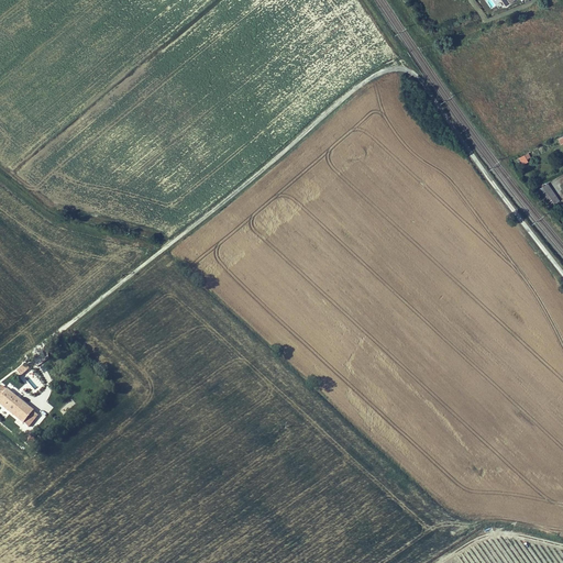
[(528,162),(527,158),(530,157),(529,152),(519,156),(522,164),(528,162)]
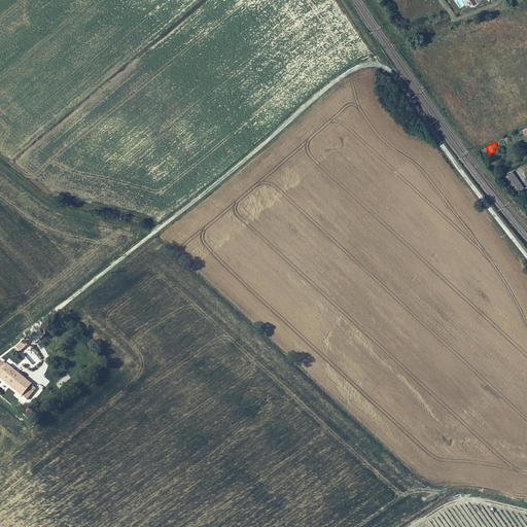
[(517,170),(508,175),(516,187),(524,182),(517,170)]
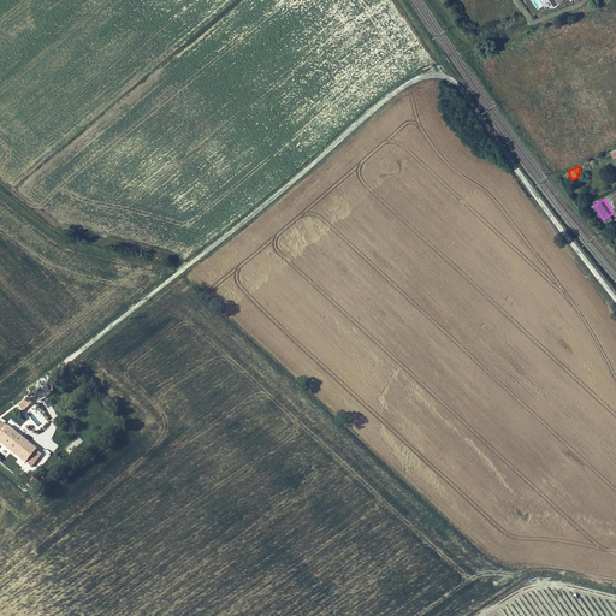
[(37,427),(41,424),(34,413),(29,416),(37,427)]
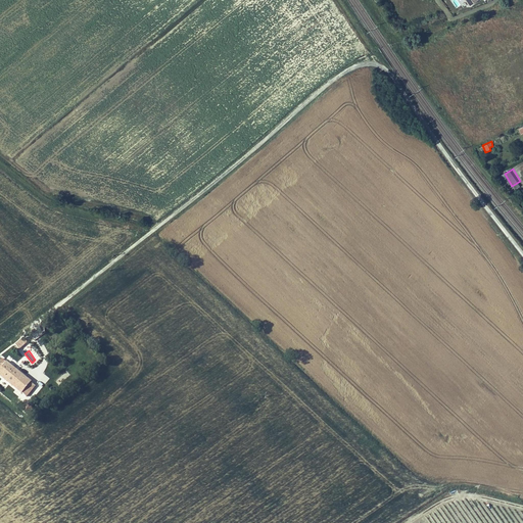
[(8,361),(0,368),(0,371),(14,385),(24,375),(8,361)]
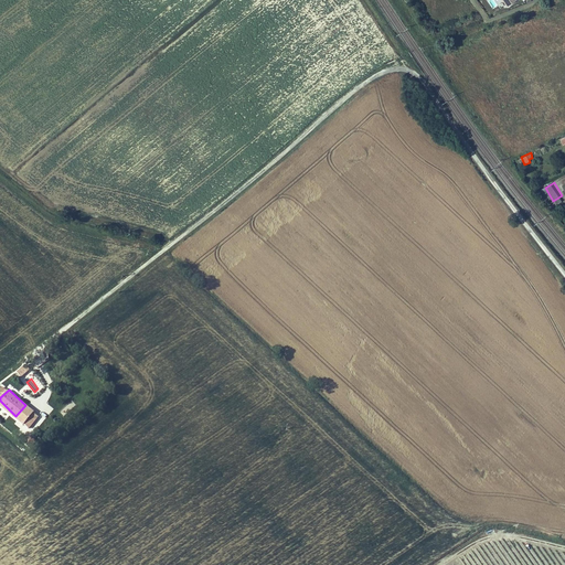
[(72,401),(60,412),(64,416),(76,405),(72,401)]
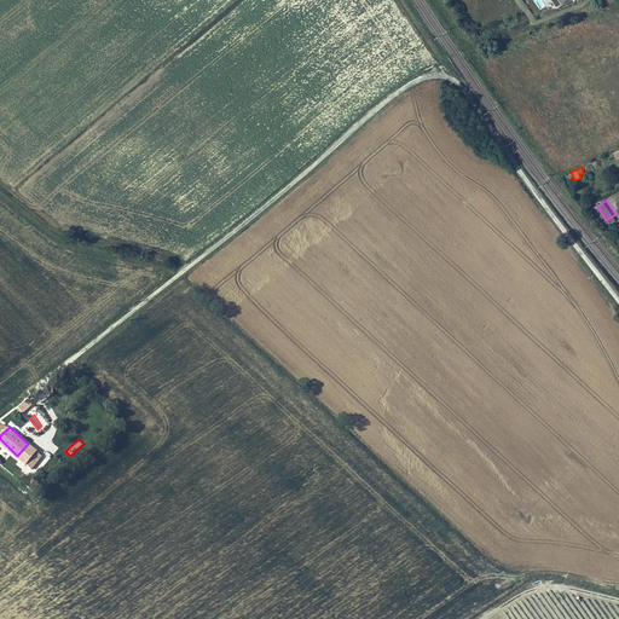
[(28,444),(17,456),(33,470),(44,460),(28,444)]
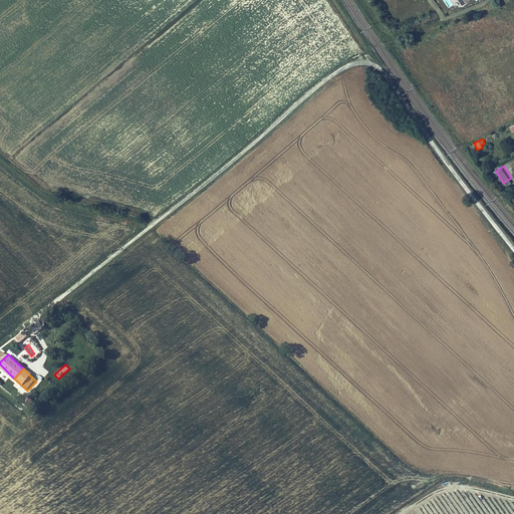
[(3,371),(0,374),(0,376),(5,380),(9,376),(3,371)]
